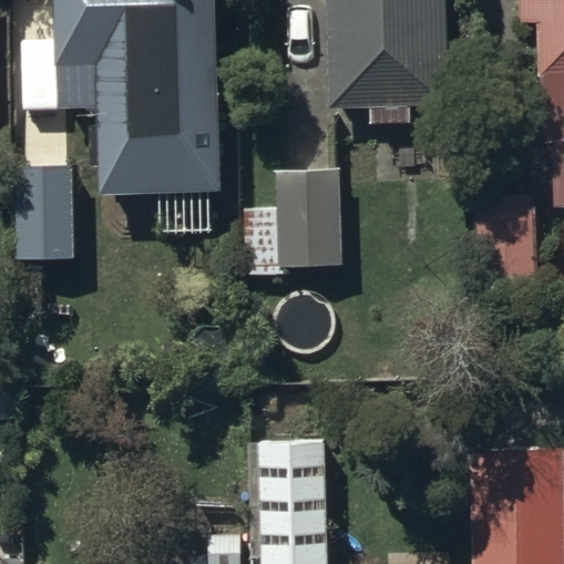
[(219,194),(215,0),(54,0),(55,7),(21,7),(21,82),(59,83),(59,110),(98,109),(100,196),(219,194)]
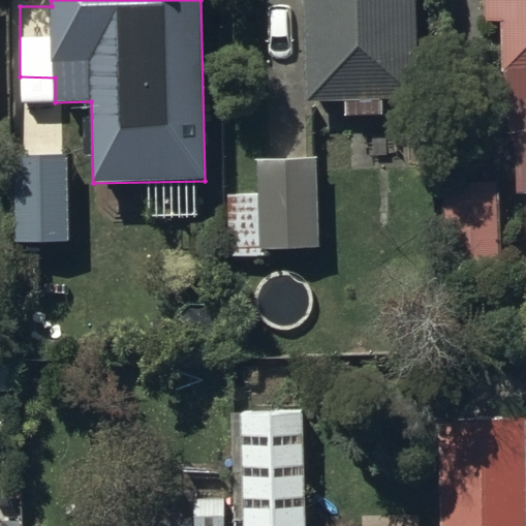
[(418,97),(414,0),(304,0),(306,103),(345,103),(345,116),(385,116),(384,97),(418,97)]
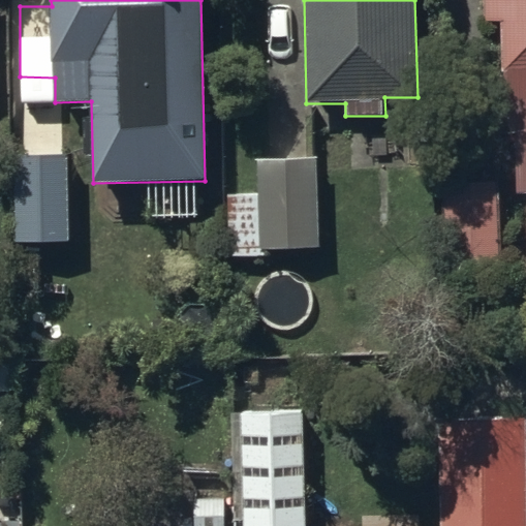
[(483,0),(483,21),(503,21),(506,127),(517,127),(518,195),(525,195),(525,0),(483,0)]
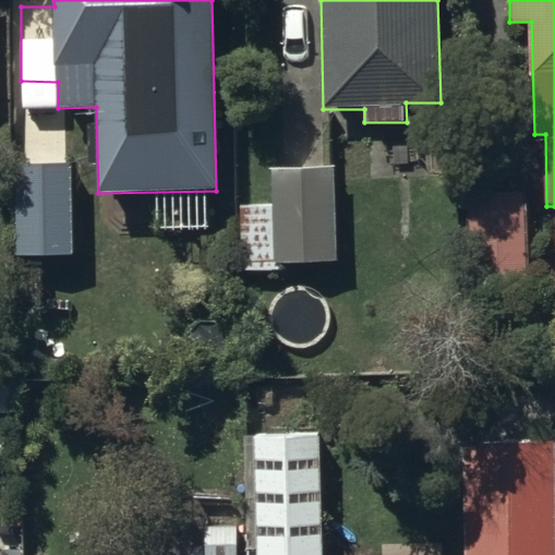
[(71,161),(14,163),(15,255),(73,254),(71,161)]
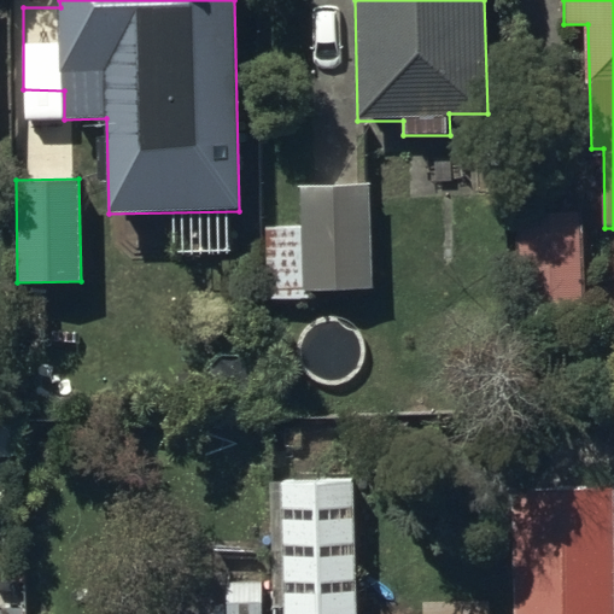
[(370,290),(369,182),(299,183),(299,223),(265,224),(265,299),(309,299),(309,290),(370,290)]
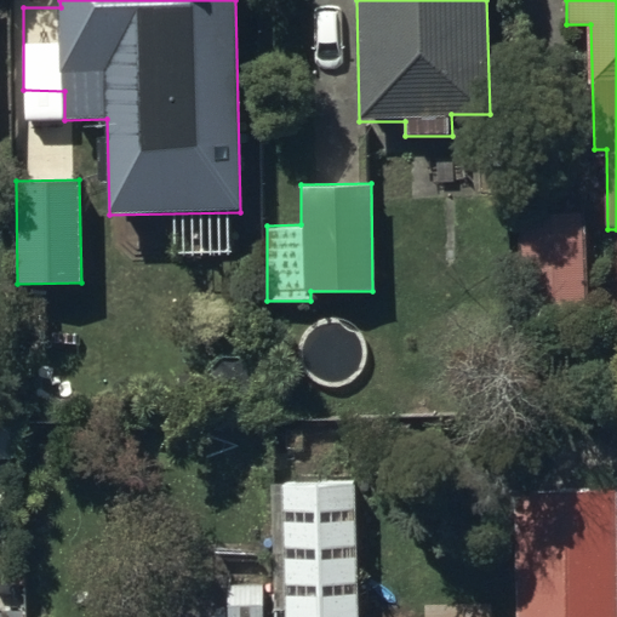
[(506,251),(516,251),(518,315),(584,314),(583,211),(516,211),(516,226),(506,226),(506,251)]
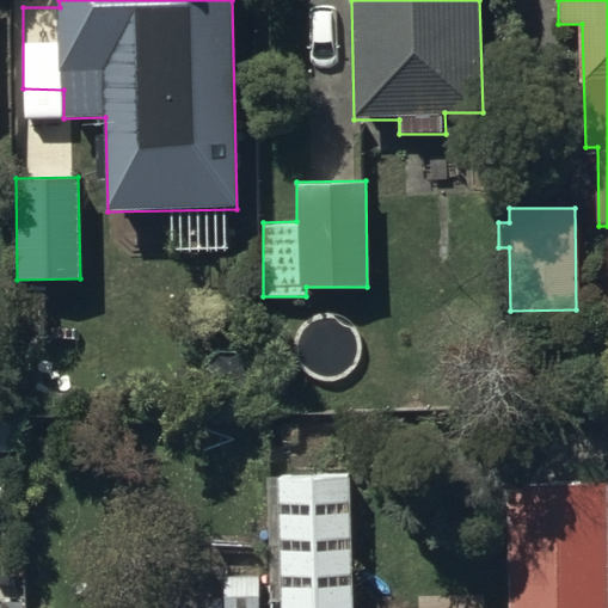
[(348,474),(276,477),(280,607),(290,607),(351,607),(348,474)]
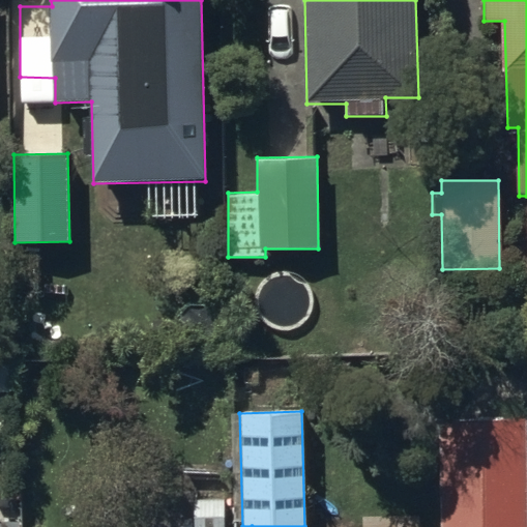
[(523,526),(524,419),(441,418),(439,526),(523,526)]
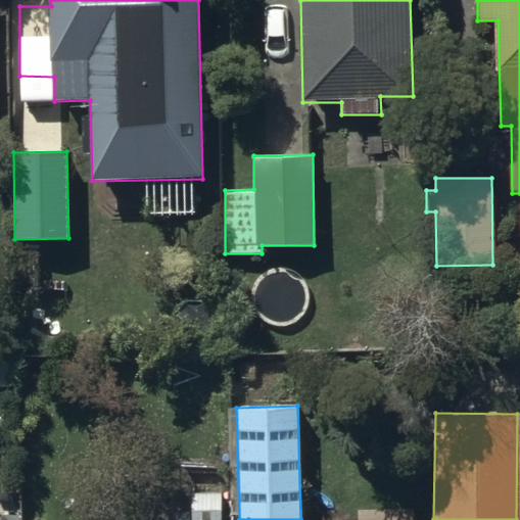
All buildings are outlined.
